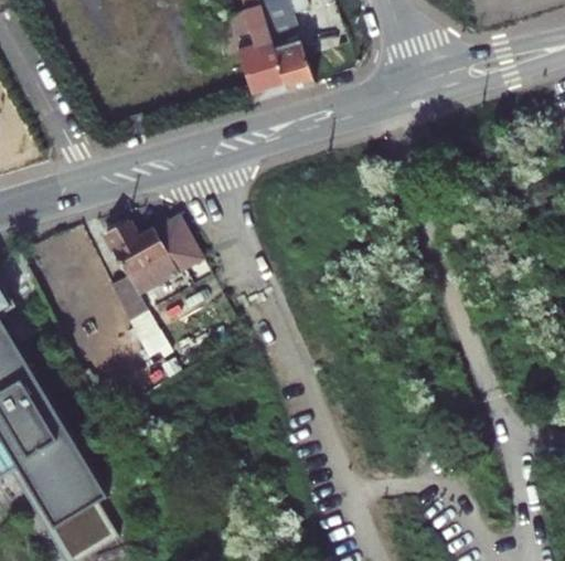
[(241,0),(246,16),(230,21),(241,55),(256,103),(287,93),(257,0),(241,0)]
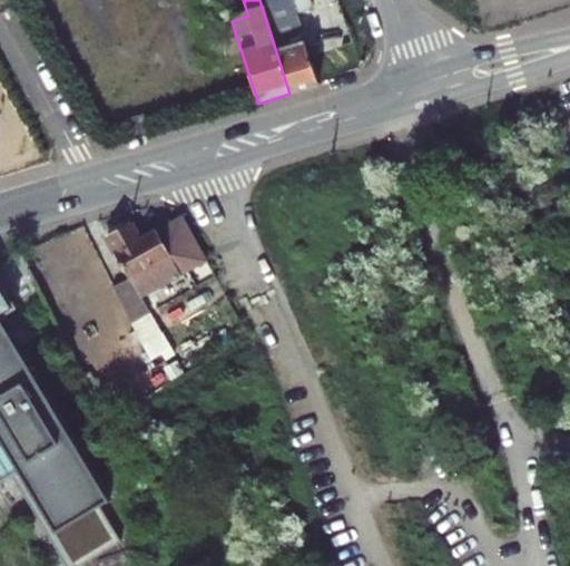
[(259,0),(290,94),(316,86),(312,70),(288,0),(259,0)]
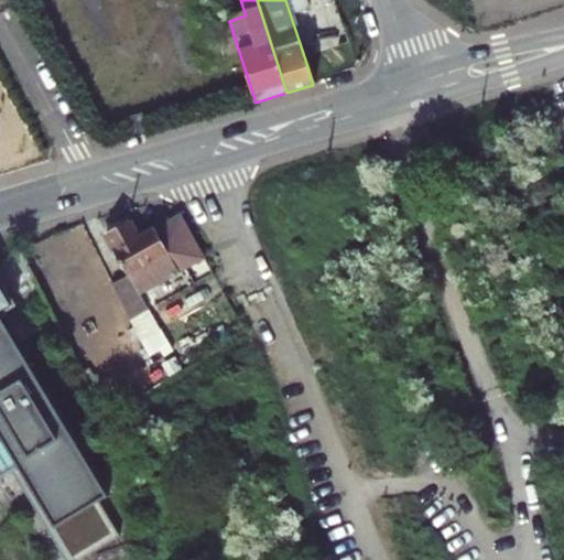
[(240,55),(229,21),(218,24),(227,58),(240,55)]
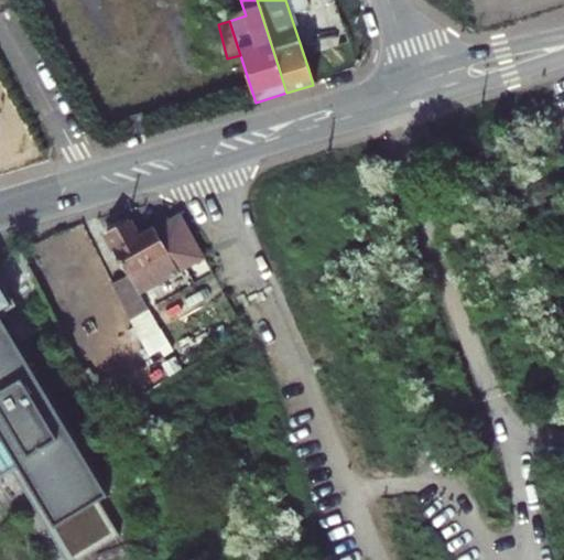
[(125,224),(101,236),(112,257),(112,261),(117,269),(121,270),(123,276),(108,286),(128,321),(144,312),(134,295),(199,259),(183,229),(177,221),(174,217),(133,240),(125,224)]
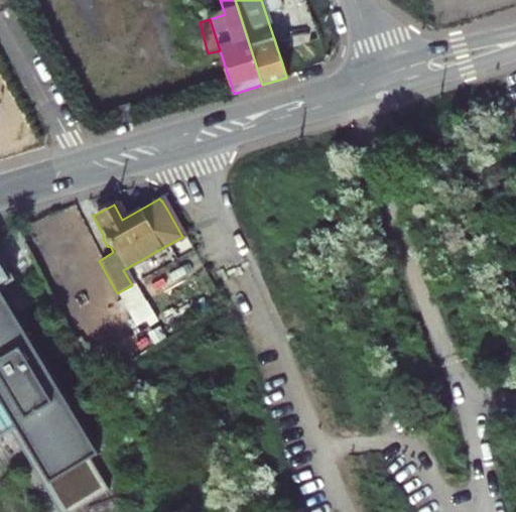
[(0,296),(3,296),(1,292),(18,284),(0,252),(0,296)]
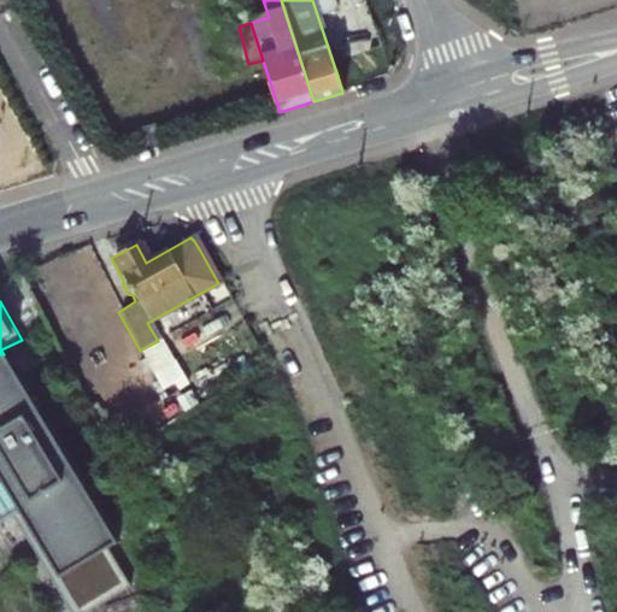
[(0,529),(16,521),(70,611),(99,611),(134,592),(111,554),(122,547),(6,353),(4,354),(0,354),(0,529)]
